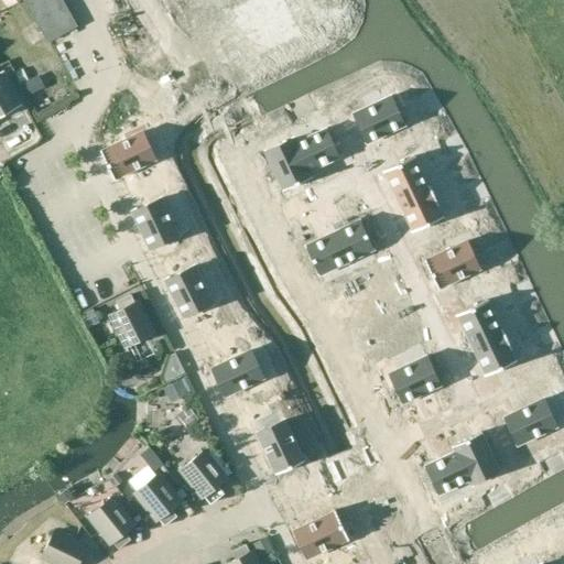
[(0,0),(7,10),(19,3),(15,0),(0,0)]
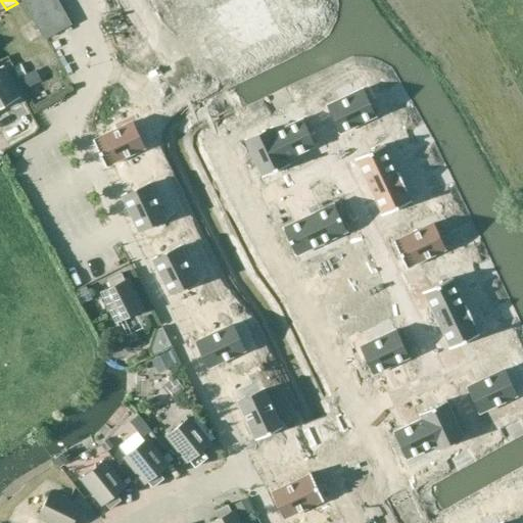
[(22,0),(45,39),(70,25),(68,20),(57,0),(22,0)]
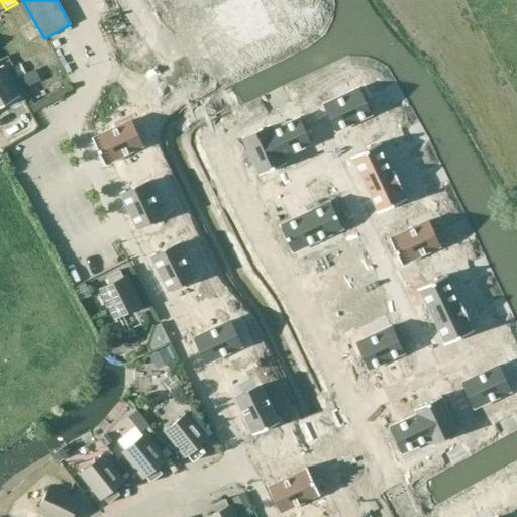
[(211,28),(205,31),(211,41),(217,38),(222,47),(267,24),(253,0),(242,0),(206,19),(211,28)]
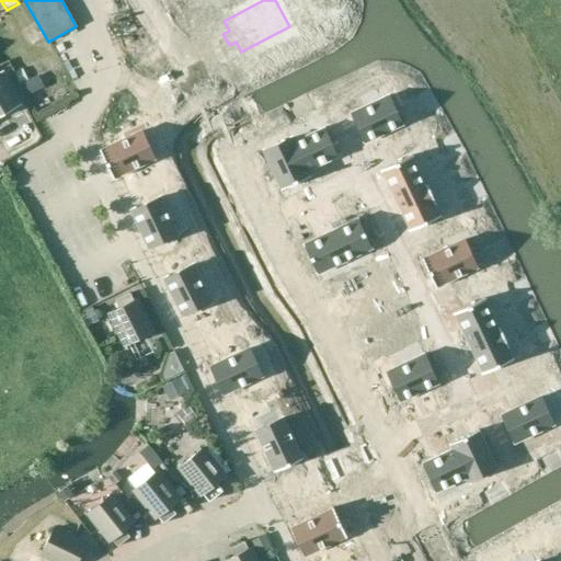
[(0,116),(15,107),(15,106),(21,103),(4,73),(0,76),(0,116)]
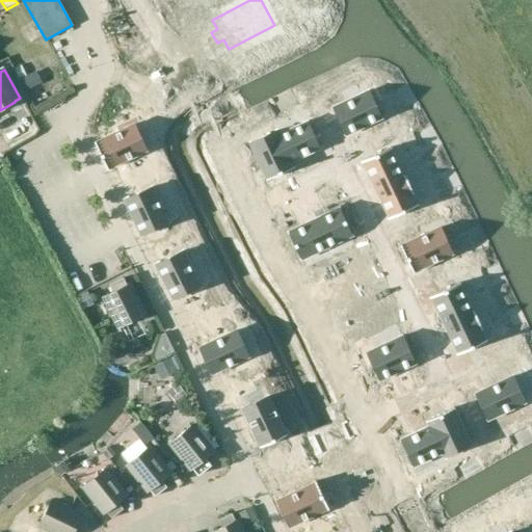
[(368,90),(333,108),(346,135),(381,118),(368,90)]
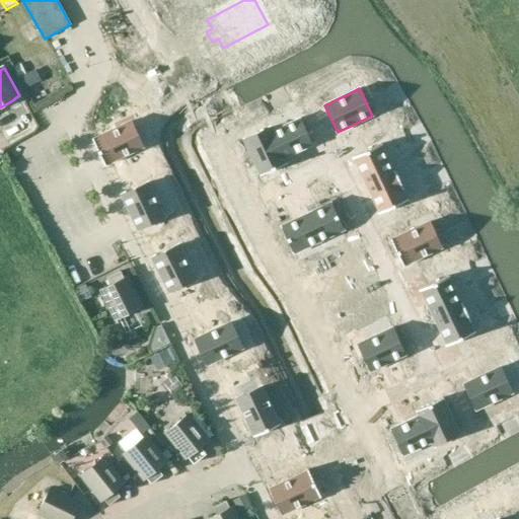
[(299,119),(271,132),(284,158),(311,145),(299,119)]
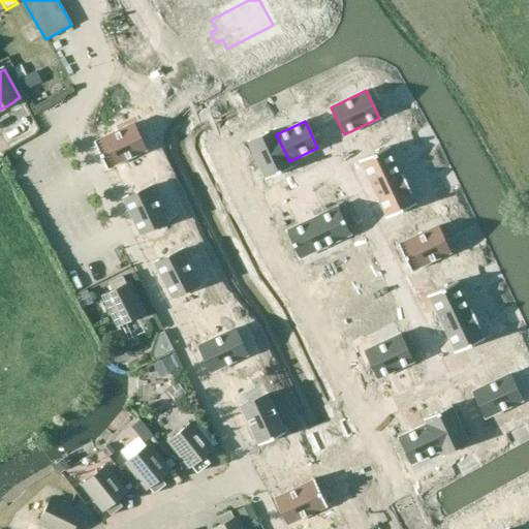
[(95,141),(94,142),(106,169),(107,168),(107,167),(145,150),(133,124),(95,142),(95,141)]
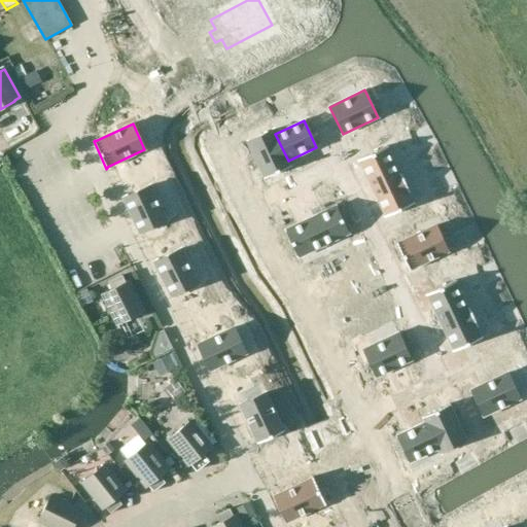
[(273,131),(248,142),(265,177),(264,178),(264,179),(291,166),(291,165),(290,166),(288,161),(275,134),(273,131)]
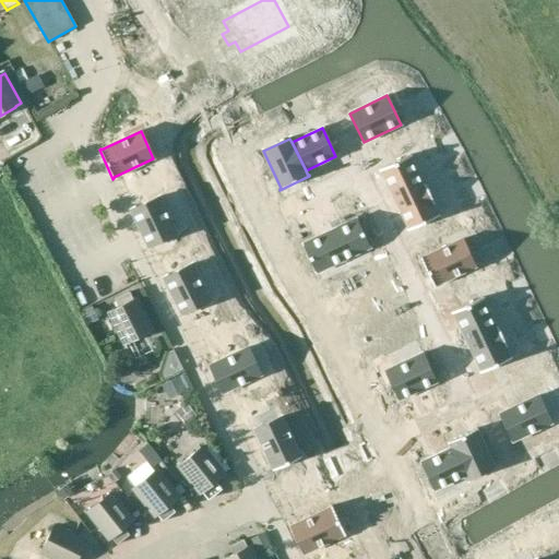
[(411,155),(379,169),(380,171),(381,170),(394,199),(423,186),(409,157),(412,156),(411,155)]
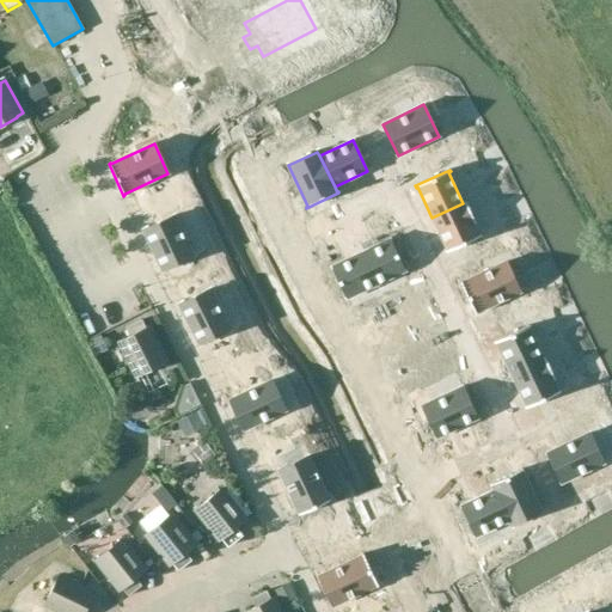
[(463,203),(432,218),(447,250),(446,251),(447,252),(481,237),(481,234),(478,236),(472,224),(476,222),(466,202),(463,203)]
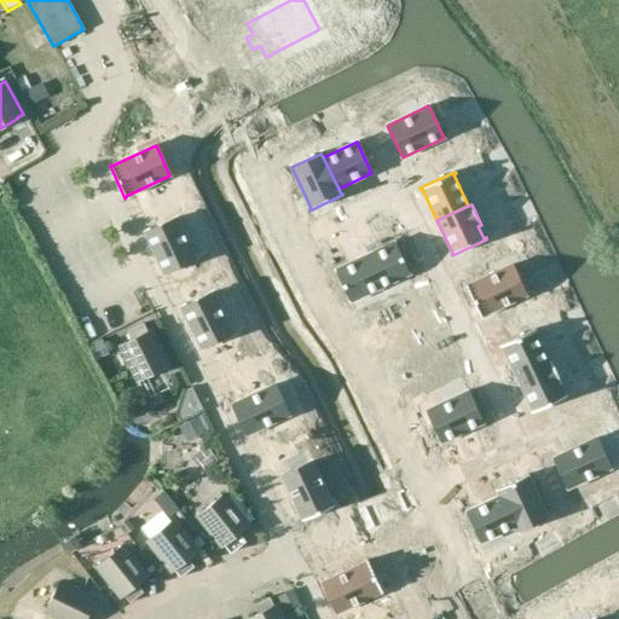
[(177,218),(144,233),(163,275),(196,259),(177,218)]
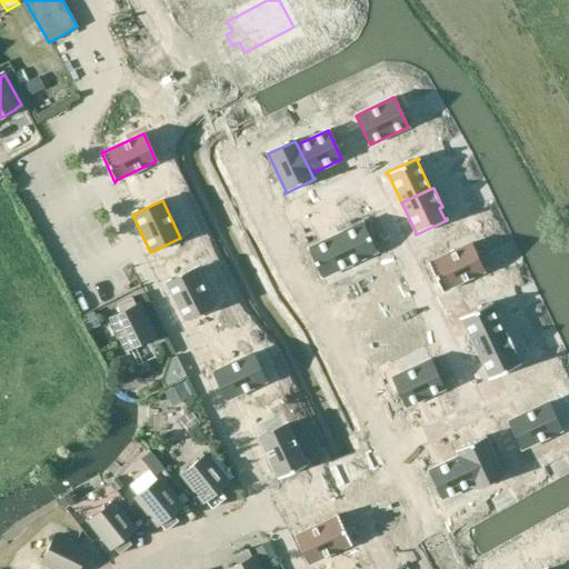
[(361,223),(336,236),(349,265),(375,252),(377,252),(362,222),(361,223)]
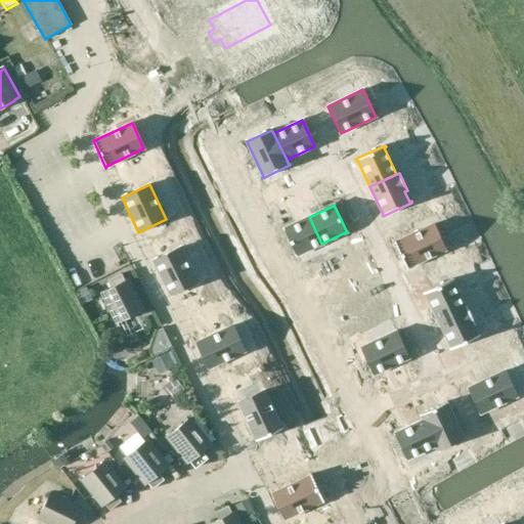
[(286,228),(284,228),(297,256),(298,255),(321,244),(309,217),(286,228)]
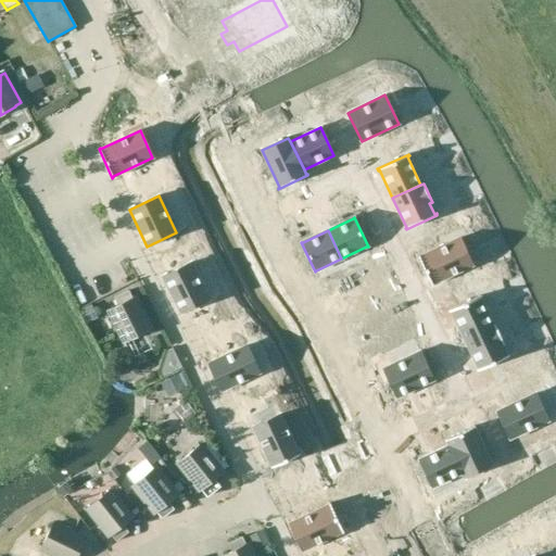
[(419,256),(418,256),(431,286),(433,286),(432,285),(471,265),(459,239),(419,257),(419,256)]
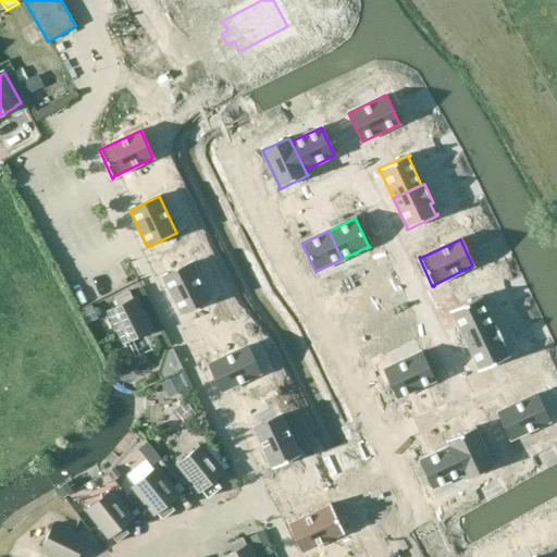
[(192,263),(162,277),(181,314),(210,299),(192,263)]
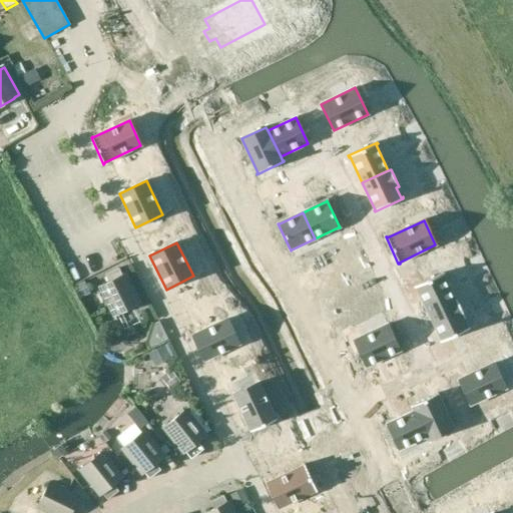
[(98,288),(113,318),(141,304),(132,286),(131,287),(128,282),(130,282),(126,274),(122,276),(119,269),(106,276),(109,282),(98,288)]
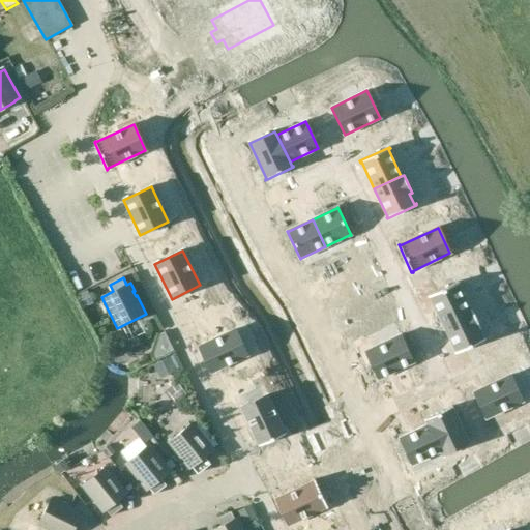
[(458,282),(428,296),(429,298),(431,297),(443,324),(470,311),(458,285),(459,284),(458,282)]
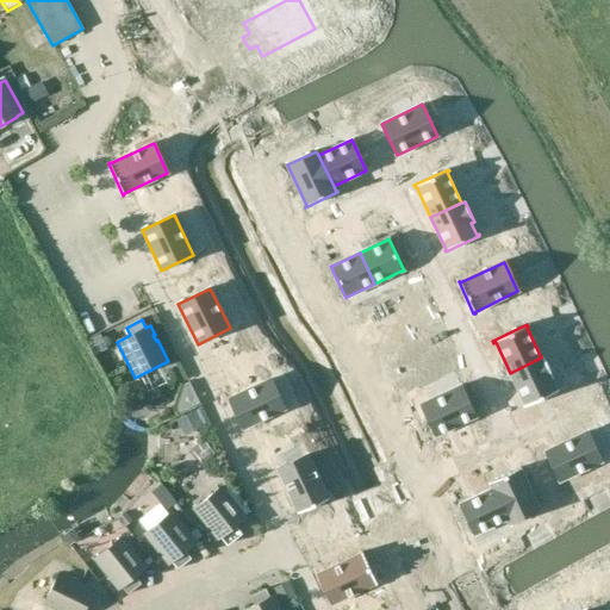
[(541,358),(510,373),(524,405),(523,405),(524,408),(559,391),(558,390),(556,391),(551,378),(553,377),(543,356),(541,358)]
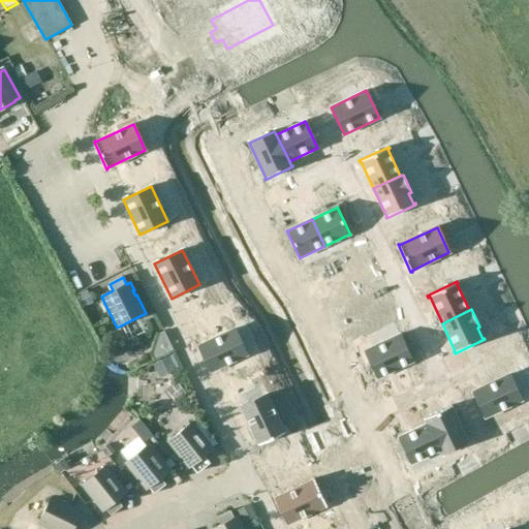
[(235,329),(198,346),(210,372),(247,354),(235,329)]
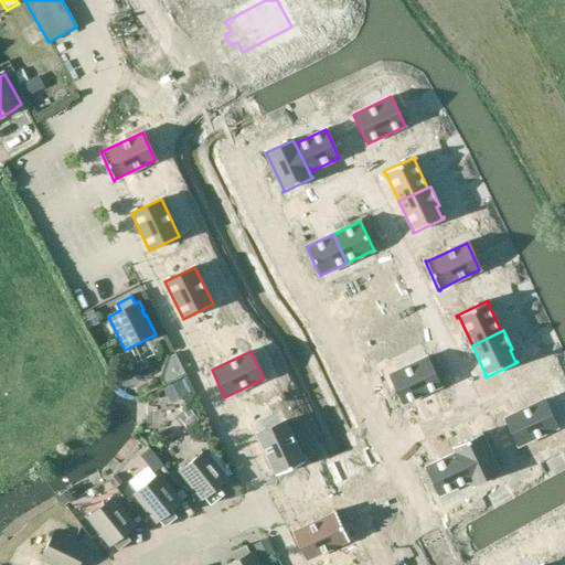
[(427,356),(390,374),(403,404),(440,386),(427,356)]
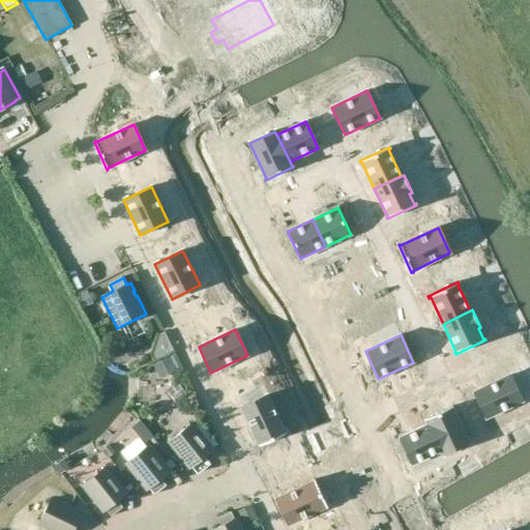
[(510,376),(474,392),(486,418),(523,401),(510,376)]
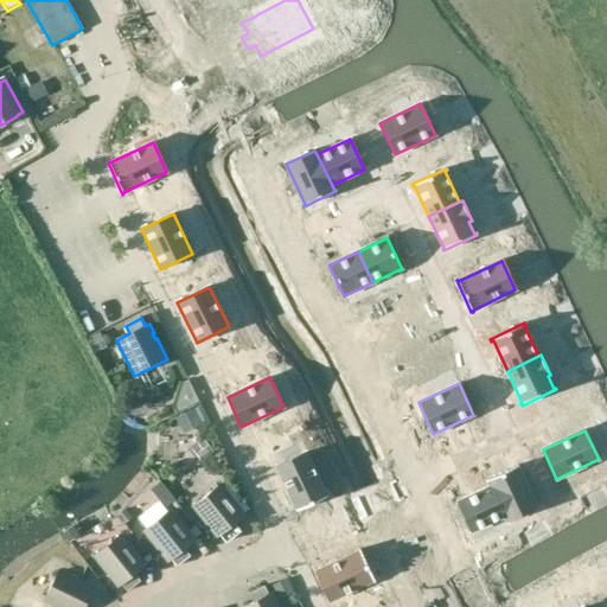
[(306,453),(276,466),(296,510),(296,511),(327,497),(327,496),(326,496),(306,453)]
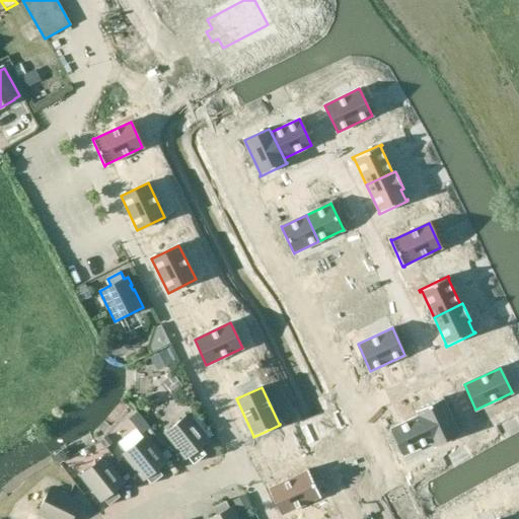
[(443,397),(416,411),(416,412),(418,412),(420,416),(432,442),(433,446),(458,434),(442,399),(443,399),(443,397)]
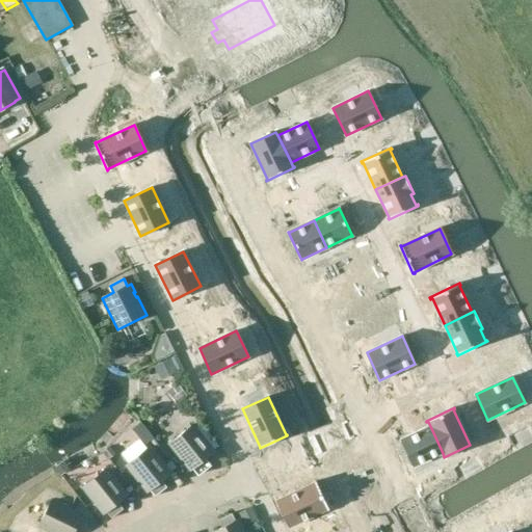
[(216,452),(193,424),(167,445),(181,461),(182,460),(185,464),(184,466),(189,472),(193,469),(198,476),(211,467),(206,460),(216,452)]
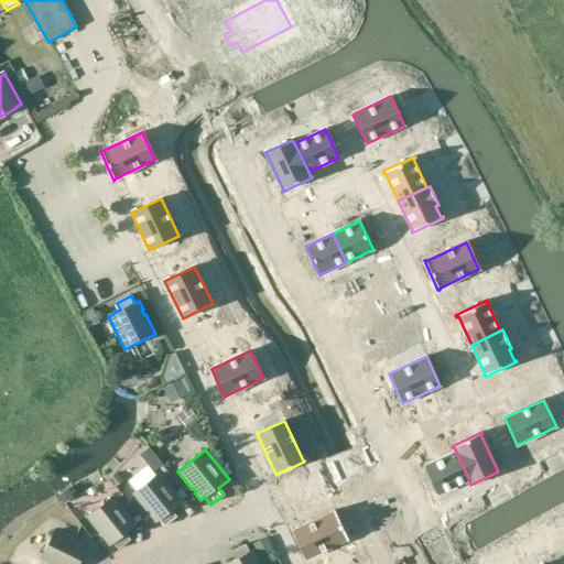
[(456,452),(425,466),(438,495),(469,480),(456,452)]
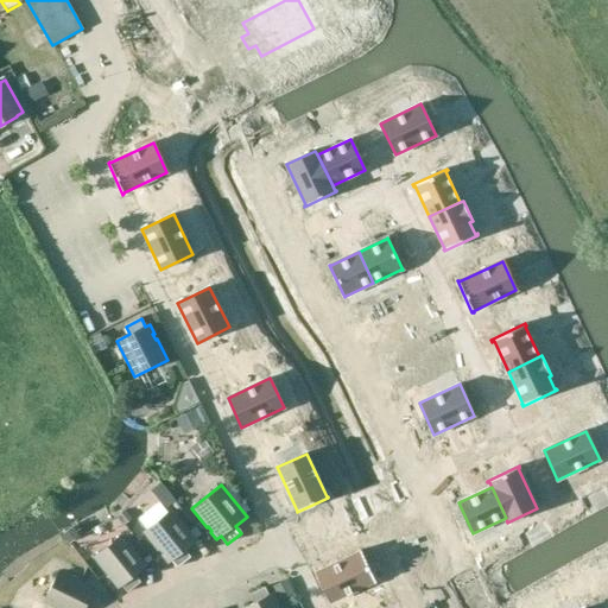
[(172,510),(143,533),(157,552),(159,550),(163,556),(162,557),(168,565),(172,562),(177,568),(190,557),(184,551),(197,540),(172,510)]
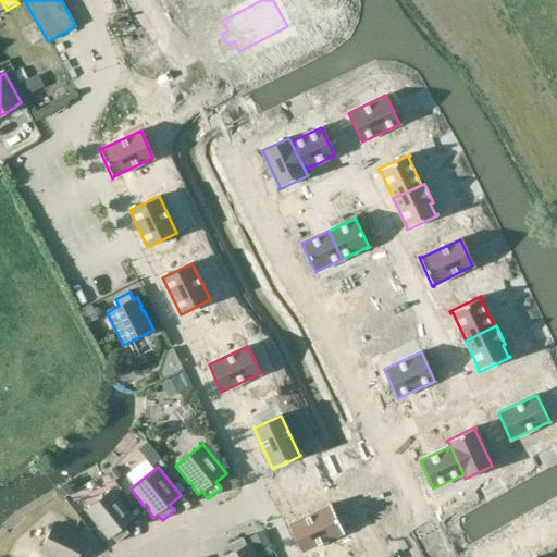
[(135,519),(112,490),(85,511),(99,529),(100,528),(103,532),(102,533),(108,541),(112,536),(118,543),(128,533),(124,528),(135,519)]
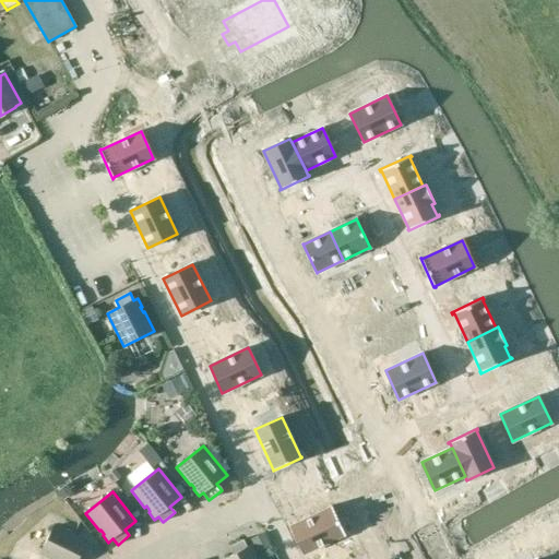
[(331,508),(292,526),(304,554),(344,535),(344,536),(345,535),(332,507),(330,507),(331,508)]
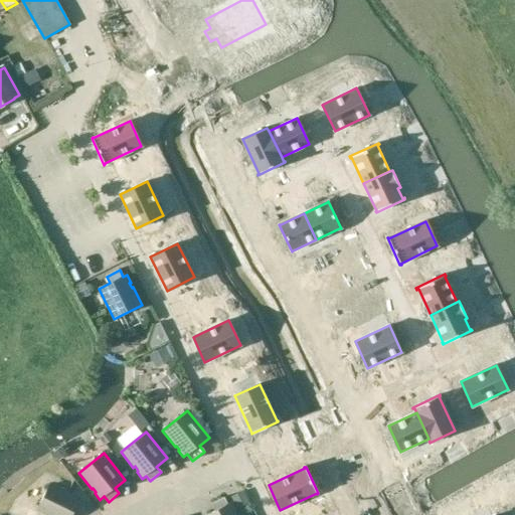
[(50,483),(36,511),(43,514),(72,514),(81,498),(72,494),(72,495),(67,493),(68,492),(50,483)]
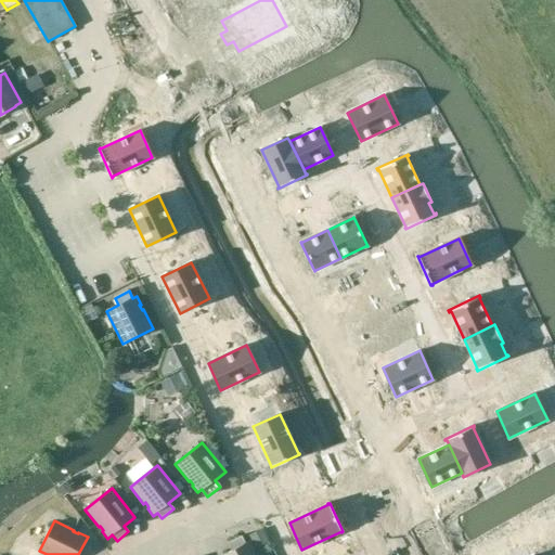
[(222,554),(257,554),(256,554),(255,554),(253,551),(255,550),(250,541),(245,543),(242,537),(228,543),(232,551),(222,554)]
